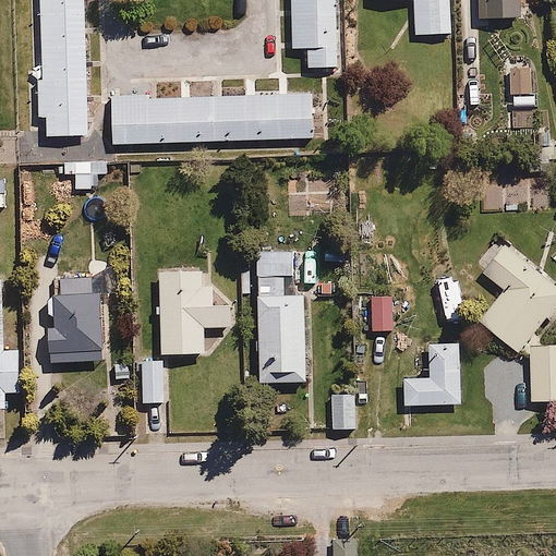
[(33,0),(38,140),(92,139),(86,0),(33,0)]
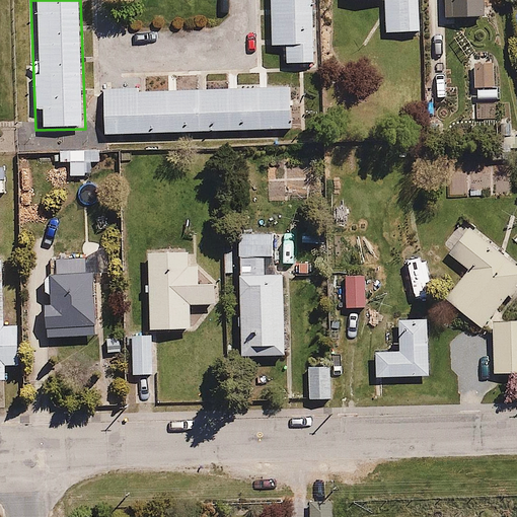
[(265,0),(266,17),(267,50),(313,49),(311,0),(265,0)]
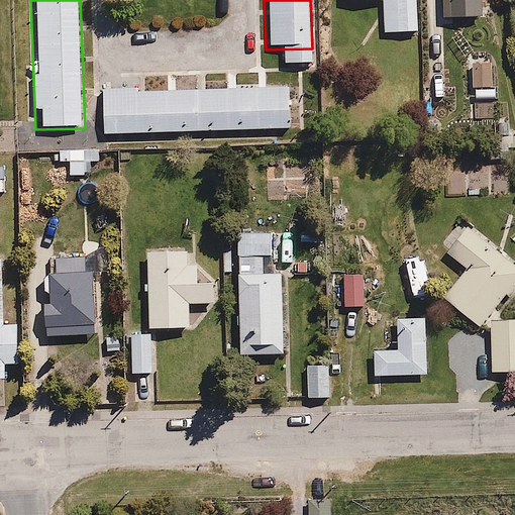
[(494,59),(471,60),(471,87),(494,86),(494,59)]
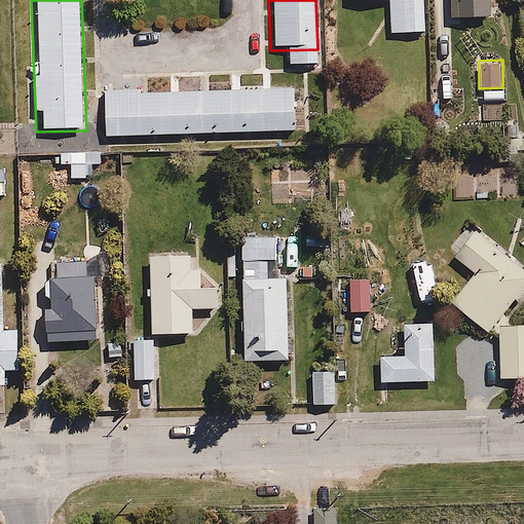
[(296,83),(104,89),(106,137),(298,129),(296,83)]
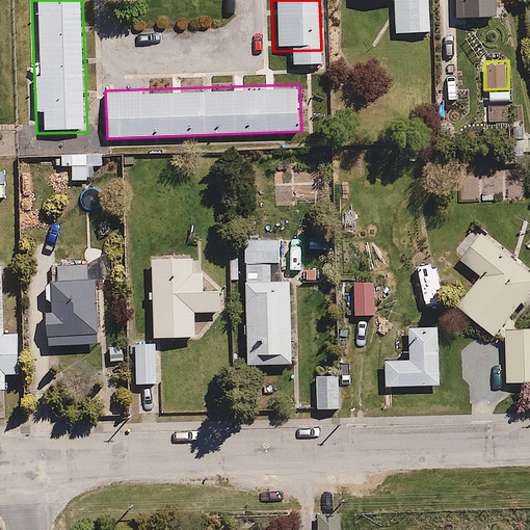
[(102,153),(58,152),(58,164),(73,165),(73,179),(90,179),(90,167),(102,167),(102,153)]
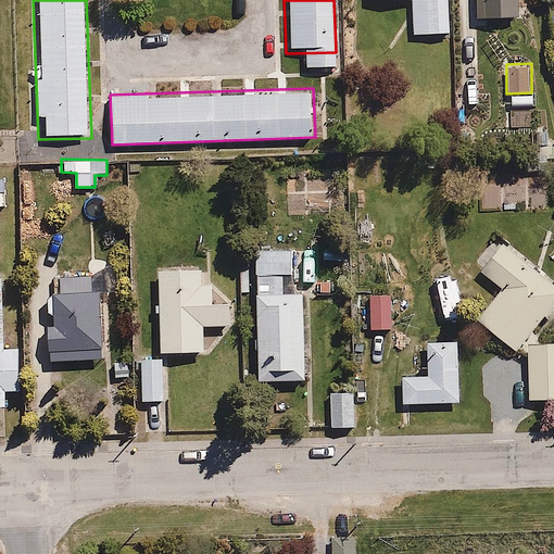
[(36,174),(16,173),(15,206),(35,206),(36,174)]
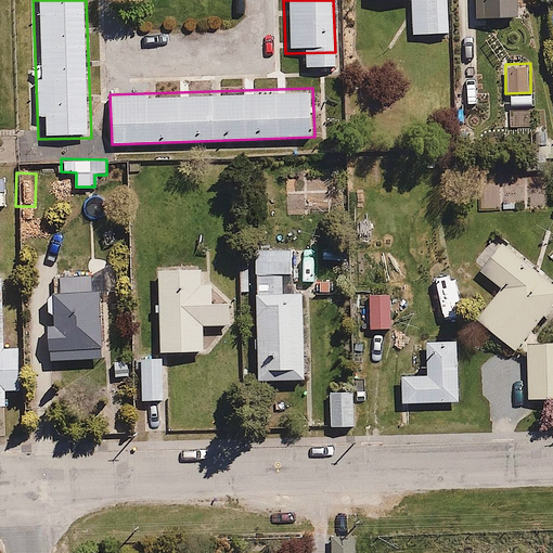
[(552,306),(552,282),(502,241),(484,262),(492,269),(486,277),(499,287),(474,318),(515,351),(552,306)]
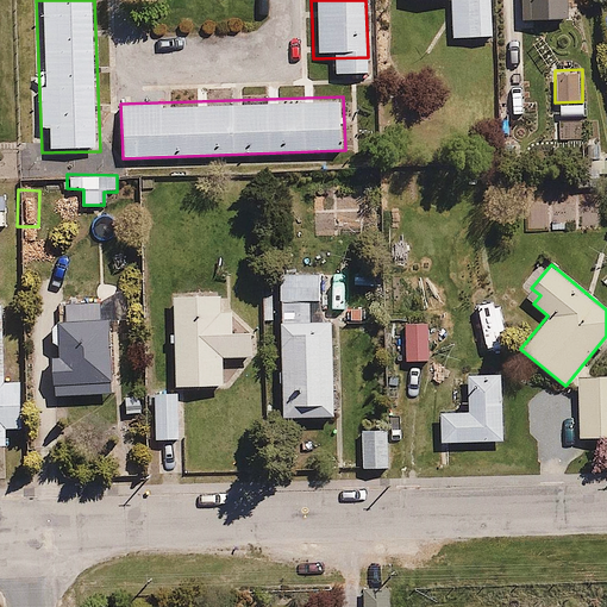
[(279,274),(282,415),(337,414),(335,321),(312,321),(312,300),(319,300),(318,273),(279,274)]
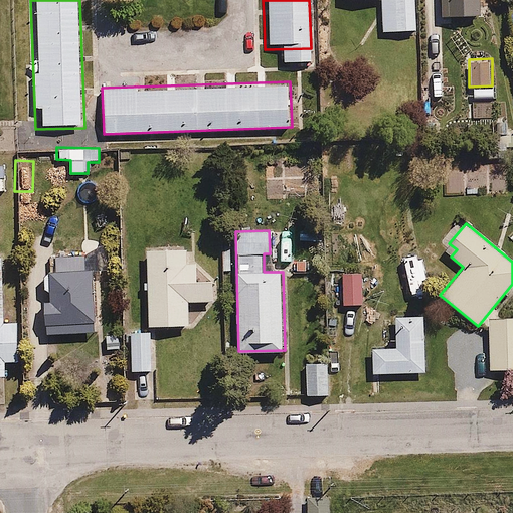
[(186,263),(186,249),(148,249),(149,326),(190,325),(190,303),(213,303),(214,277),(192,277),(192,263),(186,263)]
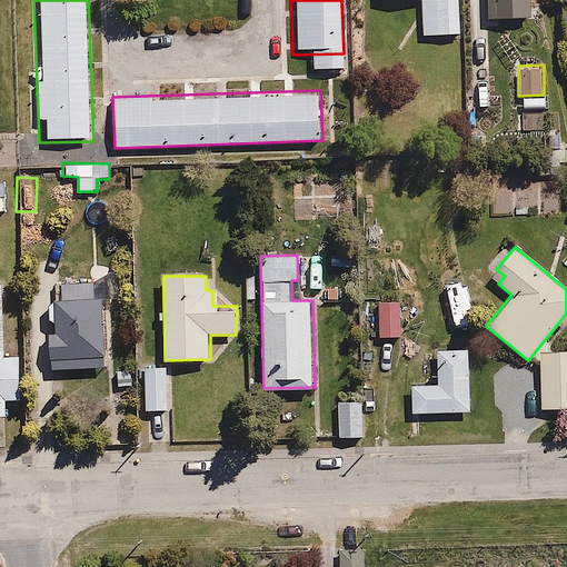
[(55,360),(108,359),(107,296),(98,296),(97,282),(62,284),(62,299),(53,299),(55,360)]
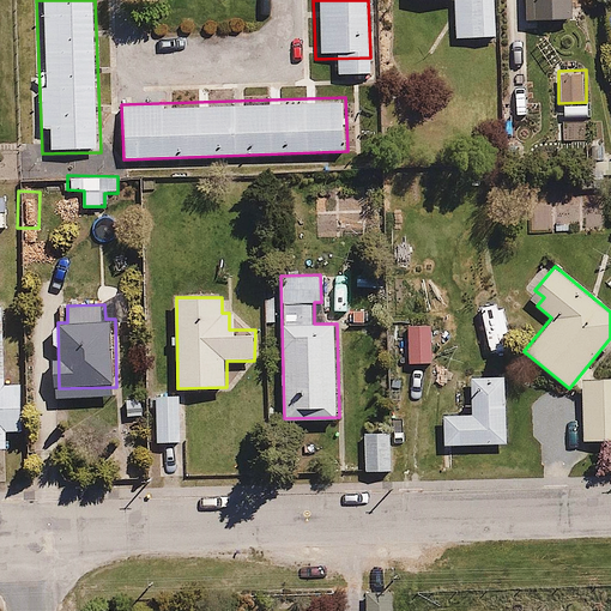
[(0,459),(18,459),(14,314),(0,314),(0,459)]
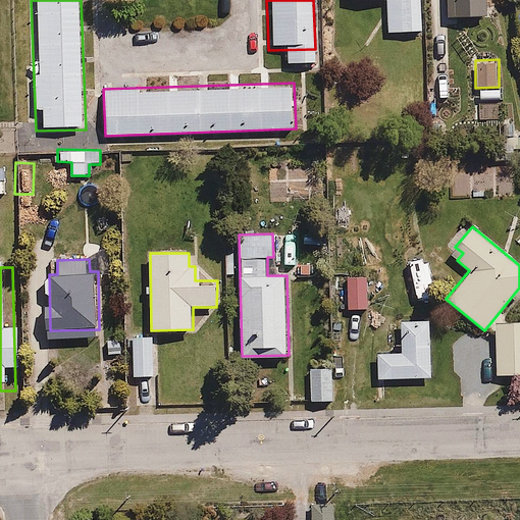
[(367,273),(347,273),(348,308),(369,308),(367,273)]
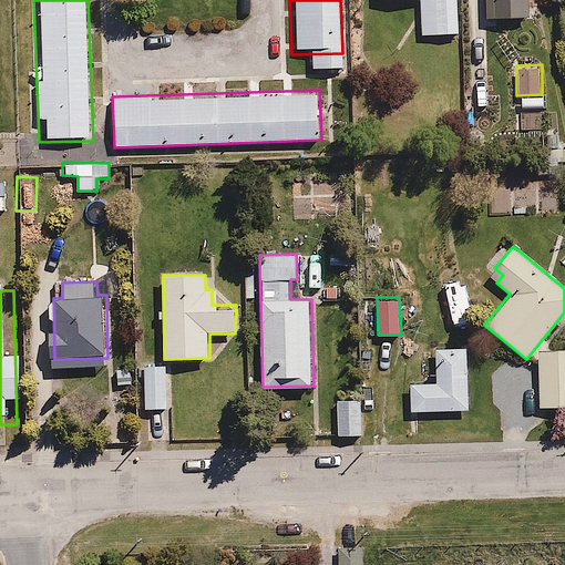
[(469,410),(466,347),(434,348),(435,363),(422,363),(422,380),(407,380),(408,411),(469,410)]
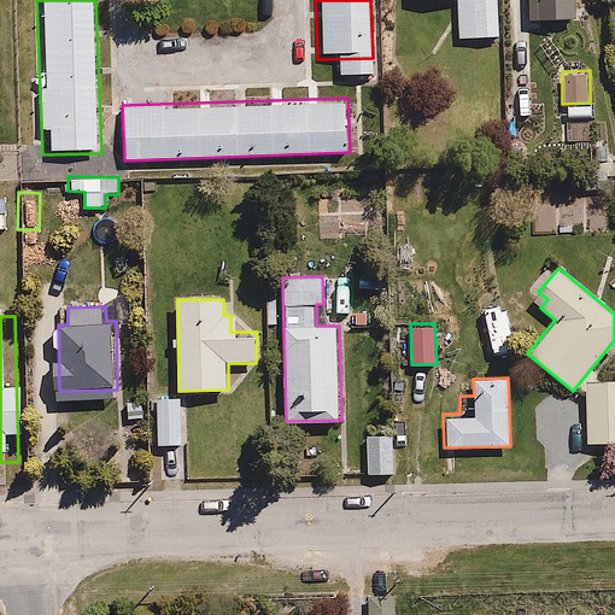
[(614,381),(587,382),(590,443),(614,441),(614,381)]
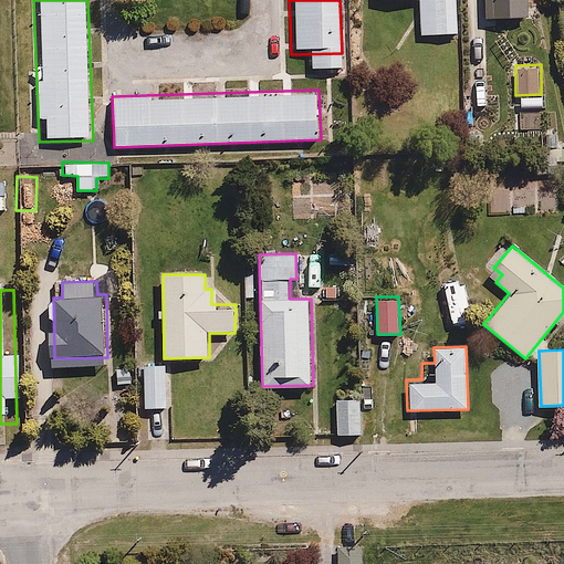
[(167,362),(145,362),(144,407),(167,407),(167,362)]
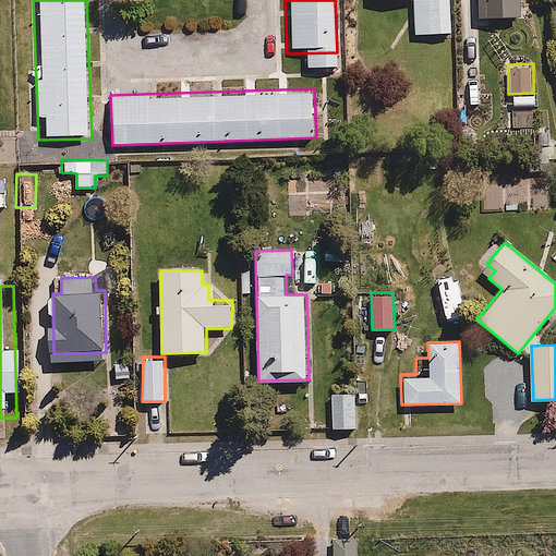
[(357,391),(330,391),(330,430),(357,430),(357,391)]
